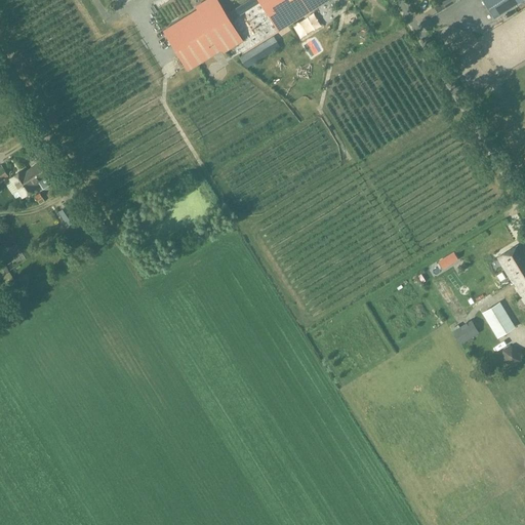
[(126,0),(112,0),(112,10),(127,10),(126,0)]
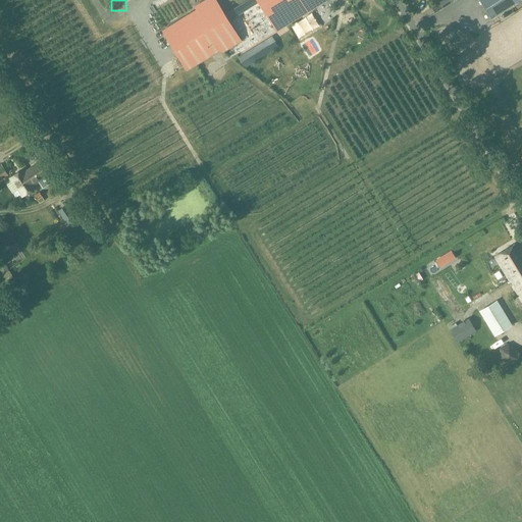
[(131,0),(132,0),(135,0),(138,5),(146,0),(149,0),(155,9),(170,0),(131,0)]
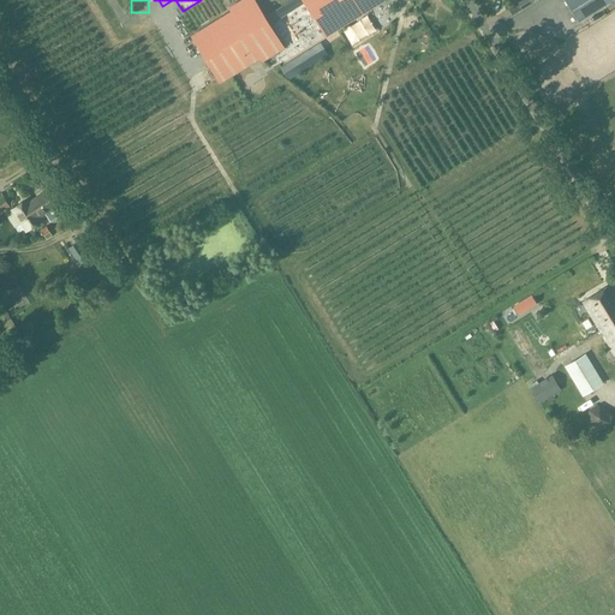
[(193,39),(220,82),(261,58),(262,60),(282,48),(252,0),(248,0),(232,10),(234,13),(193,39)]
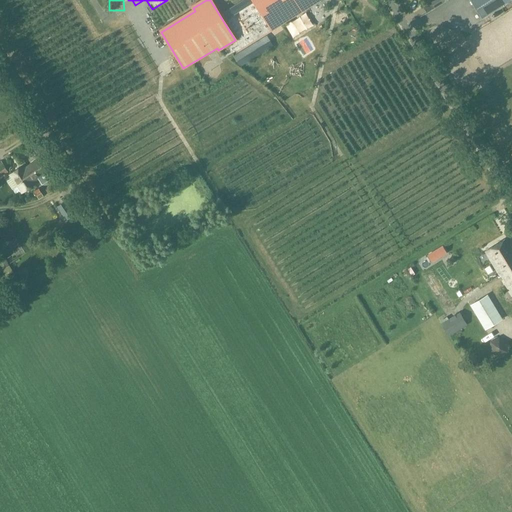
[(322,0),(253,0),(272,31),(322,0)]
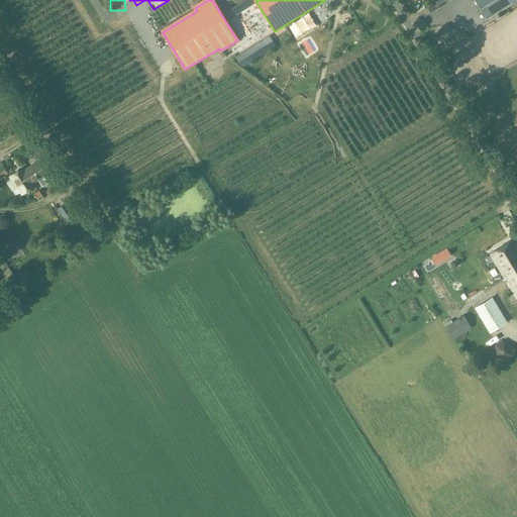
[(437,0),(427,7),(431,13),(448,2),(449,2),(452,0),(437,0)]
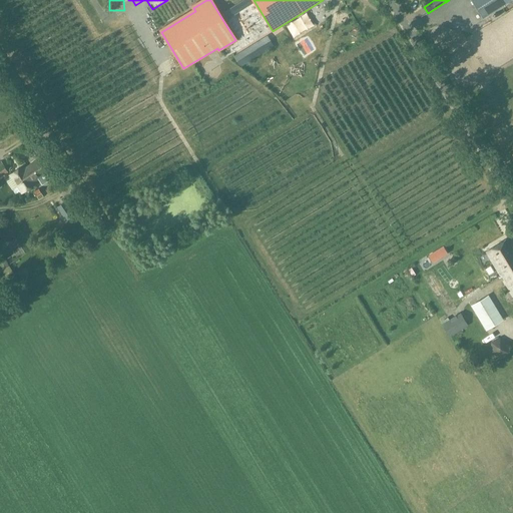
[(472,0),(471,0),(483,19),(512,0),(511,0),(474,0),(473,1),(472,0)]
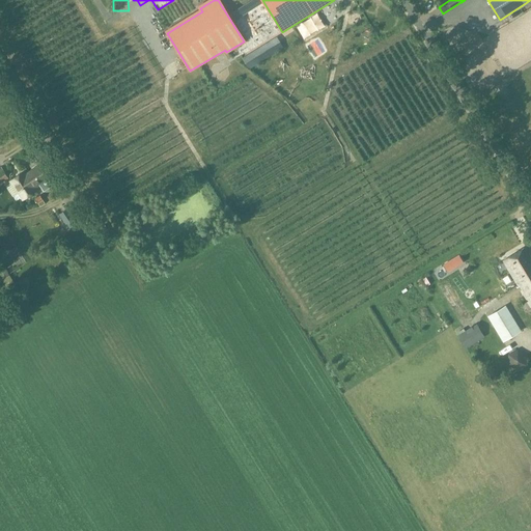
[(326,24),(338,17),(331,5),(318,12),(326,24)]
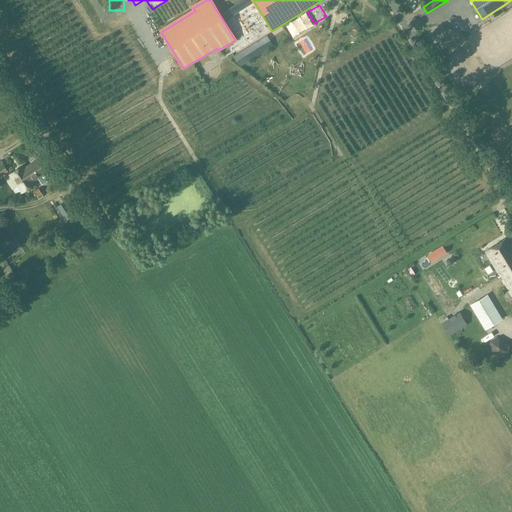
[(222,76),(216,58),(198,64),(205,82),(222,76)]
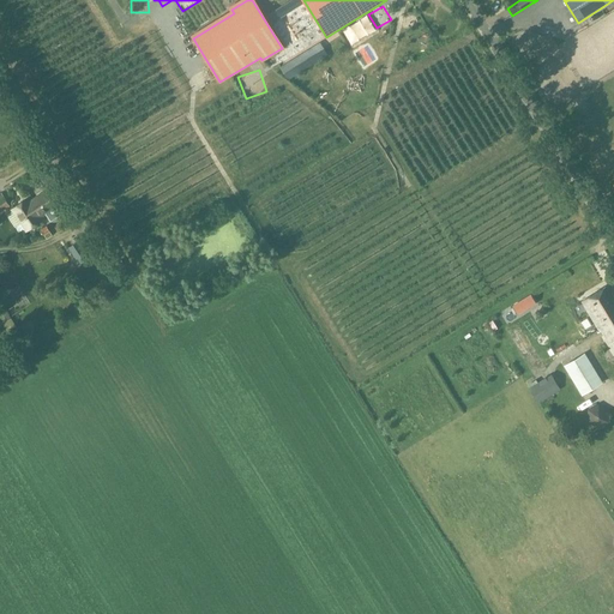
[(184,88),(175,91),(179,97),(186,94),(184,88)]
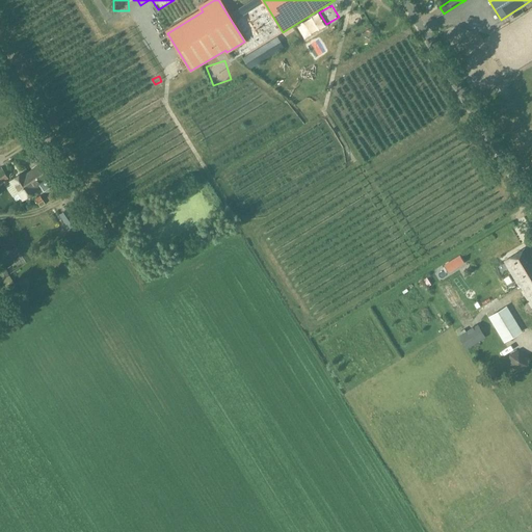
[(25,171),(9,182),(22,202),(38,191),(35,188),(40,185),(45,192),(53,186),(41,166),(27,175),(25,171)]
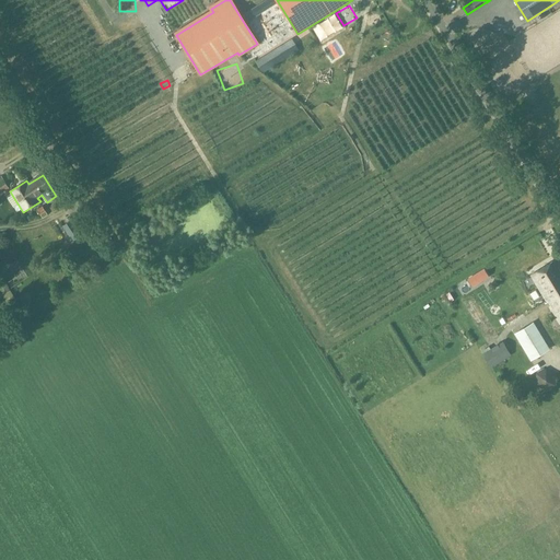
[(63,225),(69,234),(76,230),(70,221),(63,225)]
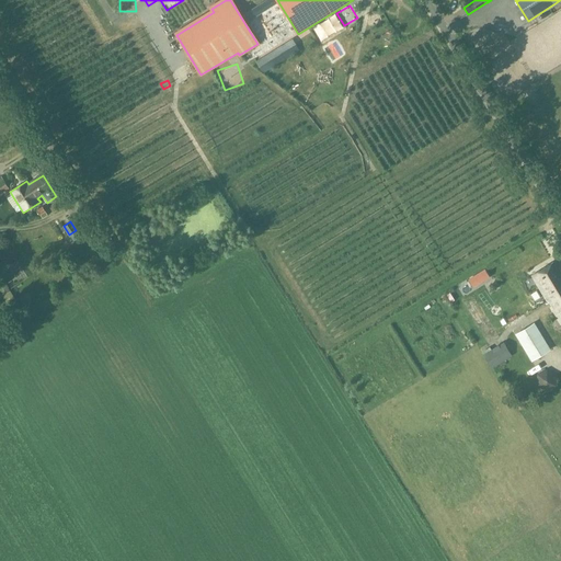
[(2,254),(8,262),(15,256),(10,249),(2,254)]
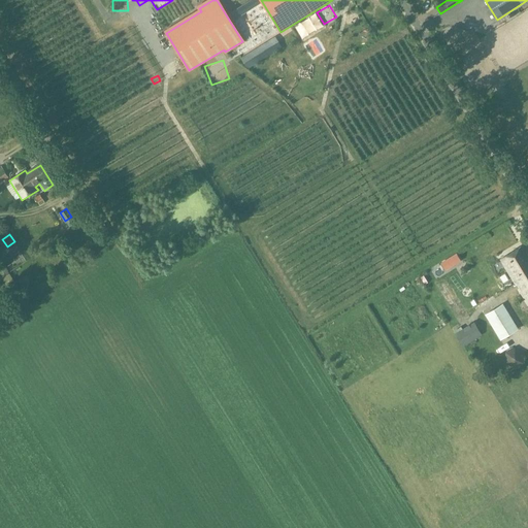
[(527,304),(527,252),(524,246),(524,245),(500,260),(501,260),(527,304)]
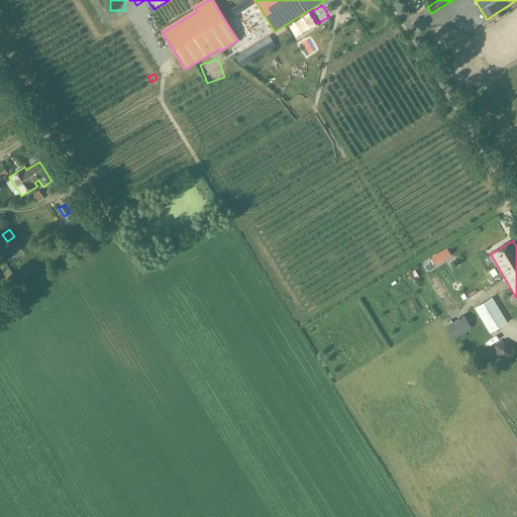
[(435,265),(450,255),(447,248),(431,259),(435,265)]
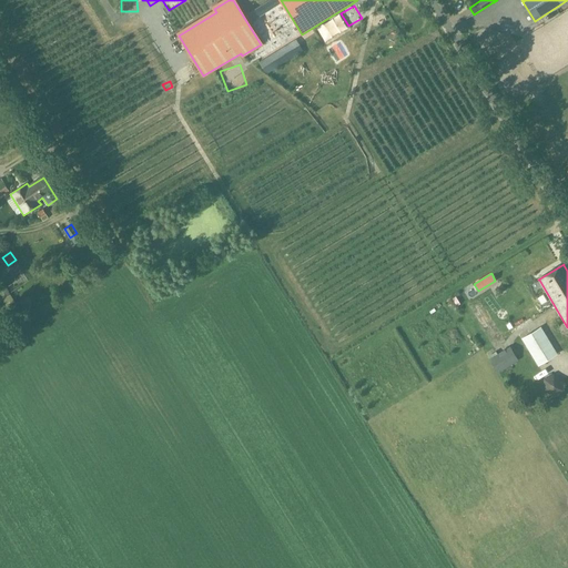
[(28,296),(20,302),(24,308),(32,303),(28,296)]
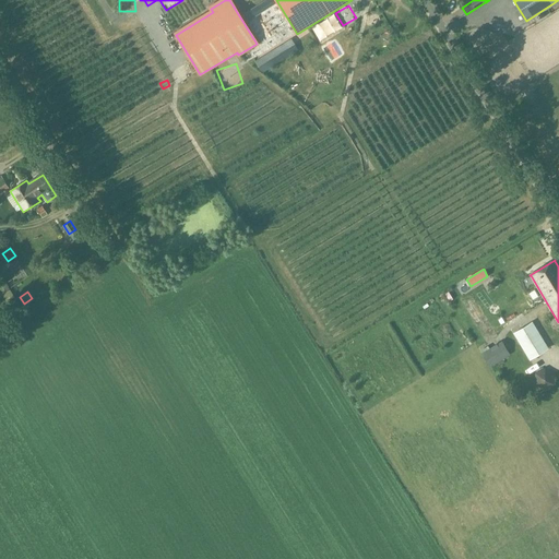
[(530,308),(534,314),(544,307),(539,301),(530,308)]
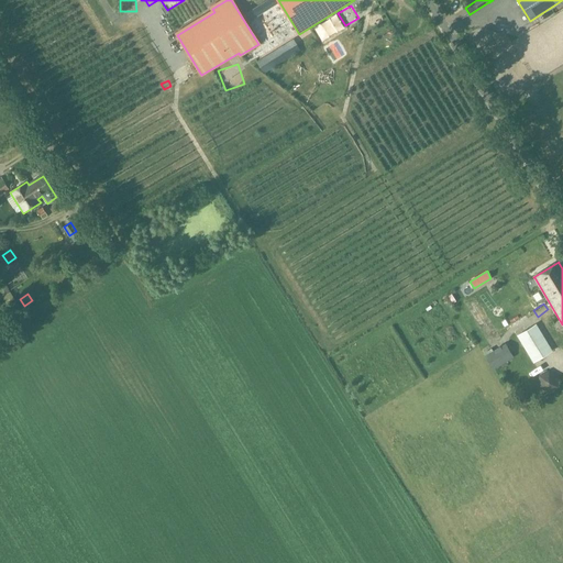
[(553,351),(537,324),(517,335),(533,363),(553,351)]
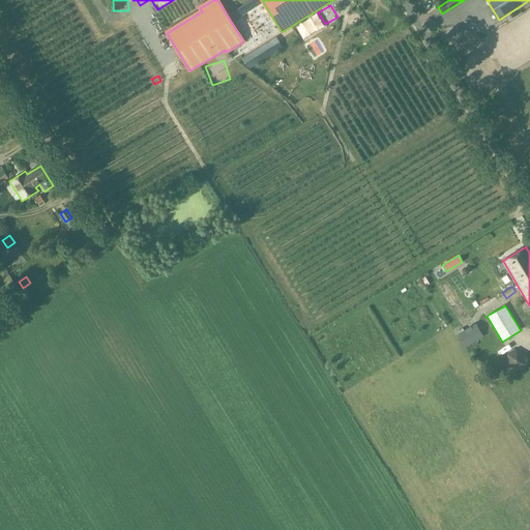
[(465,349),(484,336),(476,323),(464,330),(463,328),(455,333),(465,349)]
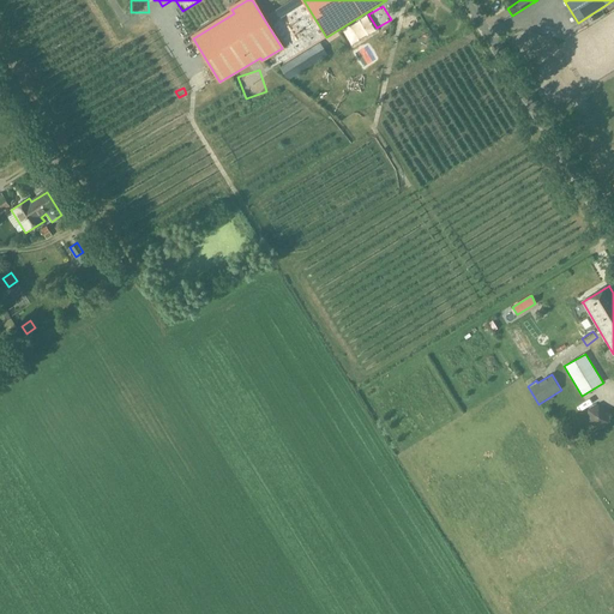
[(587,409),(585,425),(606,426),(607,405),(596,405),(596,409),(587,409)]
